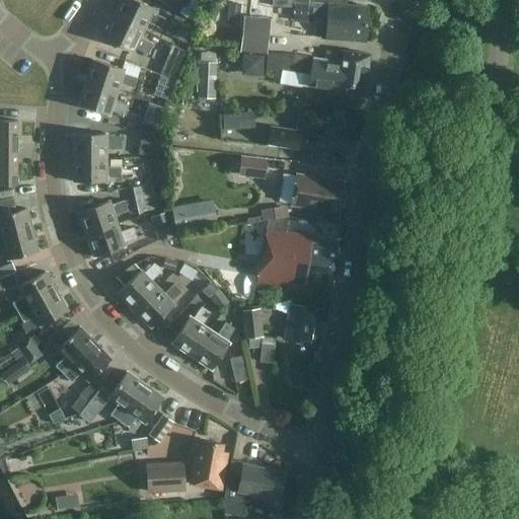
[(160,28),(164,18),(152,12),(153,8),(136,0),(121,0),(114,15),(143,29),(147,22),(160,28)]
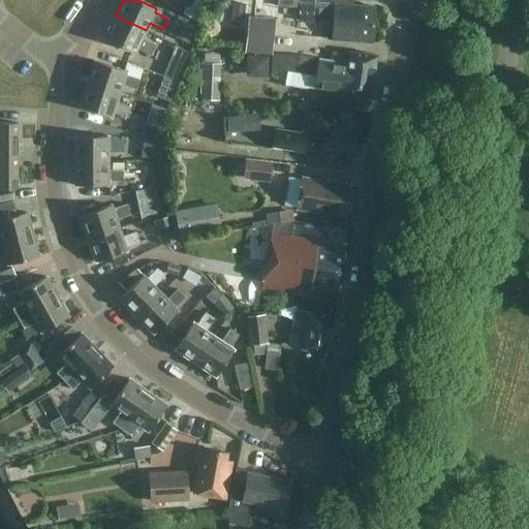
[(299,6),(299,23),(316,24),(317,19),(328,20),(334,20),(333,40),(333,41),(372,43),(372,37),(374,36),(375,30),(372,28),(373,21),(375,20),(375,13),(373,11),(373,7),(353,5),(300,2),(299,6)]
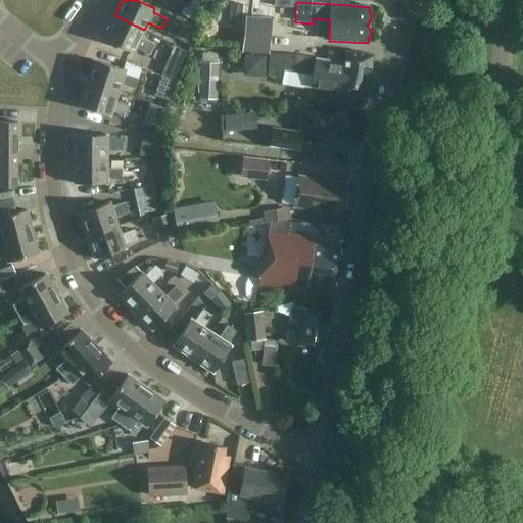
[(141,38),(144,30),(114,15),(104,37),(134,51),(136,48),(149,54),(153,44),(141,38)]
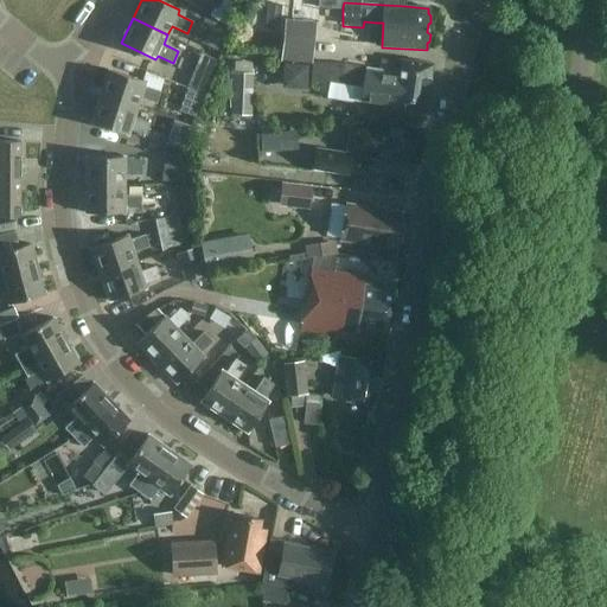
[(285,20),(281,59),(312,63),(315,23),(285,20)]
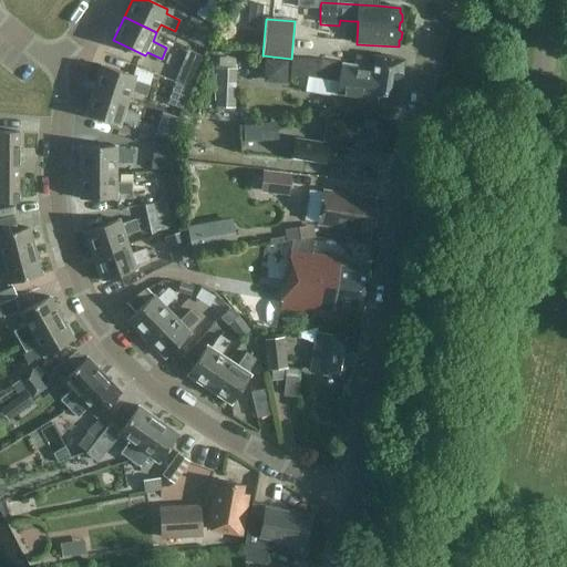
[(214,27),(199,20),(189,40),(204,47),(214,27)]
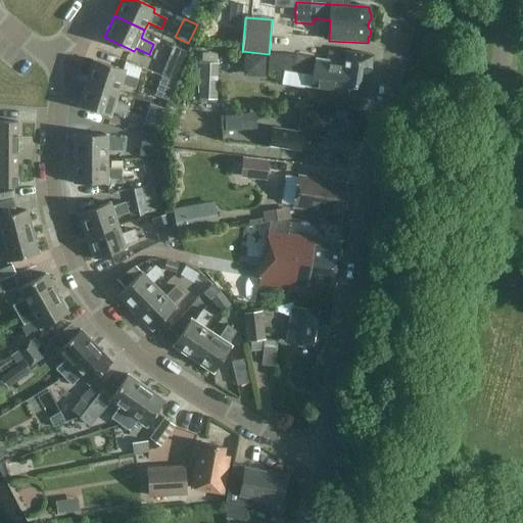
[(344,56),(340,56),(341,52),(329,50),(327,58),(344,61),(342,74),(370,78),(373,55),(345,50),(344,56)]
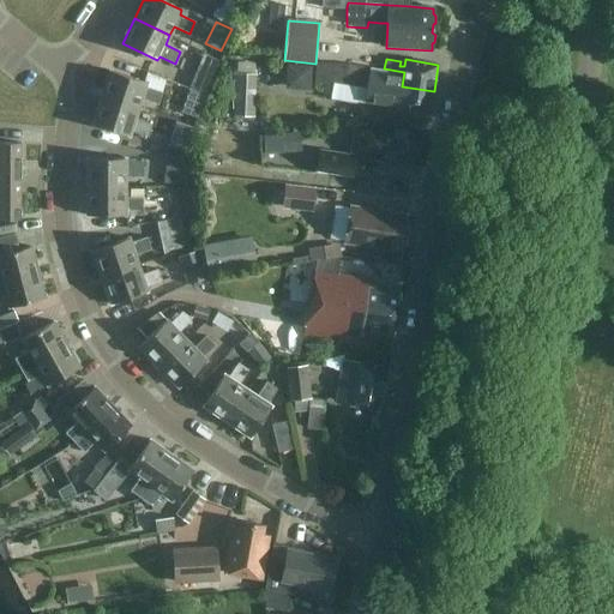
[(344,84),(345,78),(349,64),(317,62),(315,83),(333,83),(344,84)]
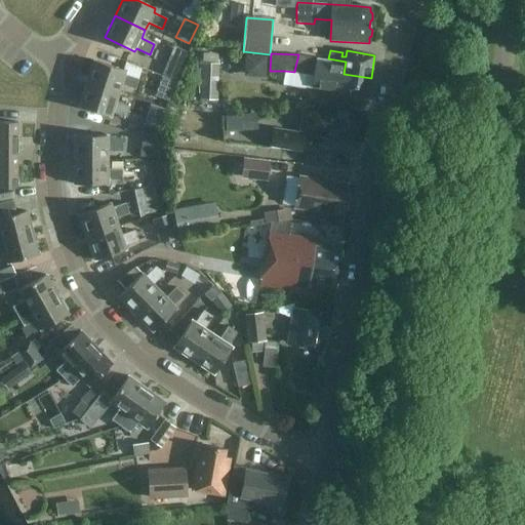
[(163,75),(178,81),(187,61),(171,54),(163,75)]
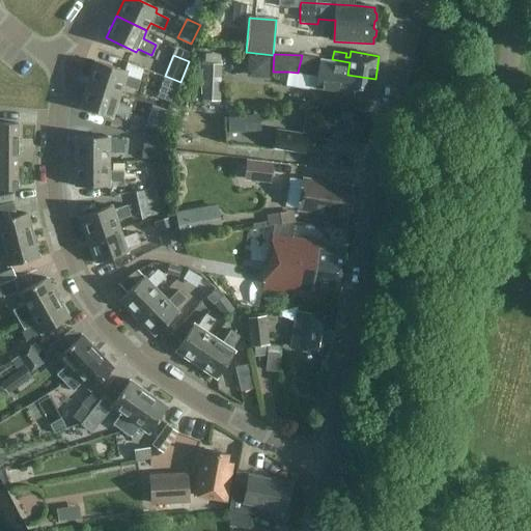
[(189,100),(221,101),(222,63),(220,62),(220,56),(206,55),(206,62),(190,62),(189,100)]
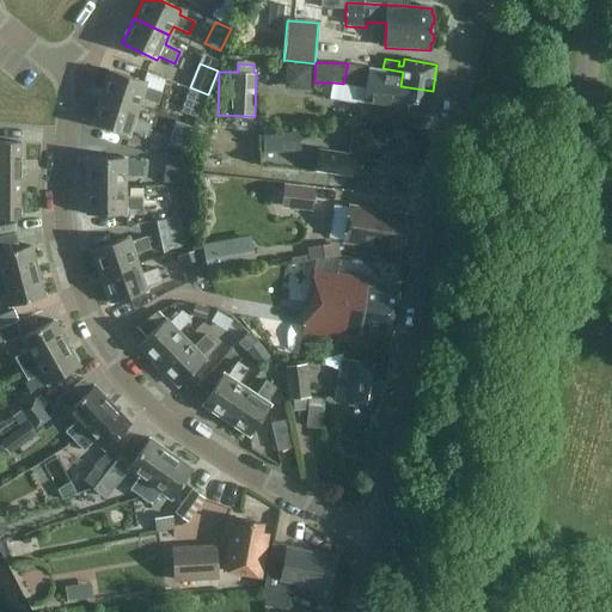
[(311,65),(286,63),(285,87),(308,90),(311,65)]
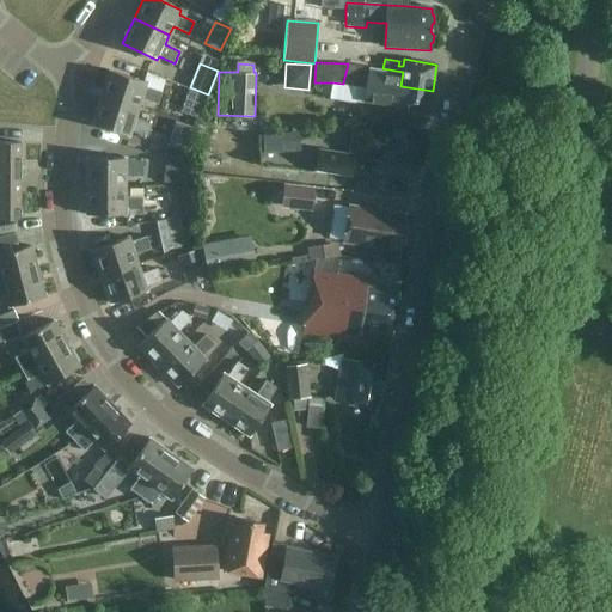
[(429,112),(433,91),(401,86),(403,72),(383,68),(348,63),(344,78),(343,84),(349,84),(366,87),(363,101),(387,104),(386,109),(397,111),(397,108),(429,112)]
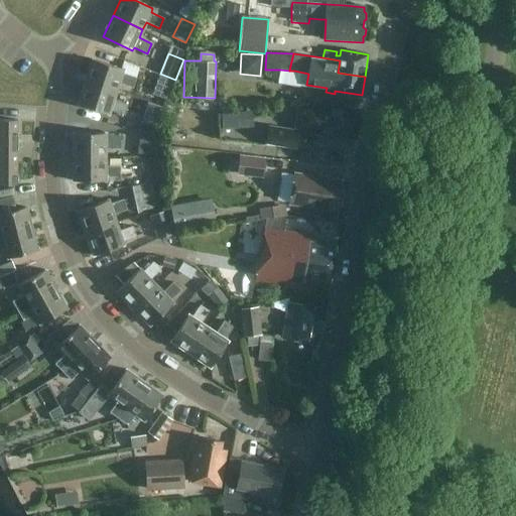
[(133,88),(136,78),(123,74),(124,70),(93,59),(86,82),(117,92),(120,84),(133,88)]
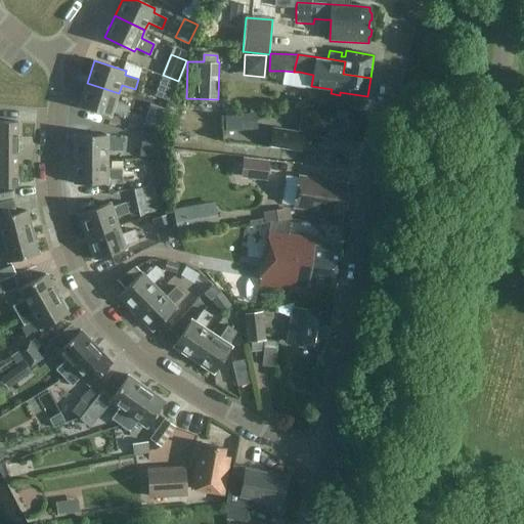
[(282,84),(297,87),(299,72),(294,72),(285,71),(282,84)]
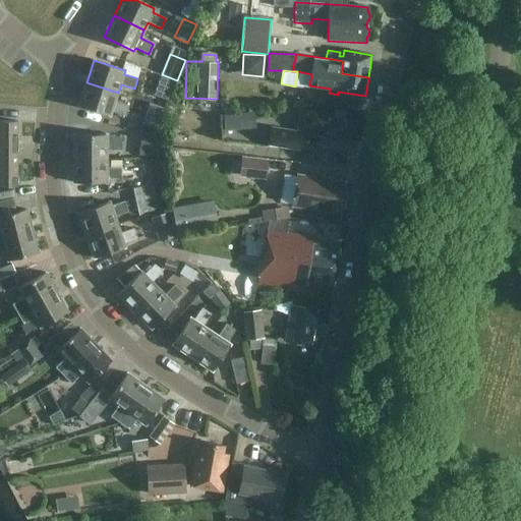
[(166,108),(177,80),(162,74),(154,95),(157,97),(154,104),(166,108)]
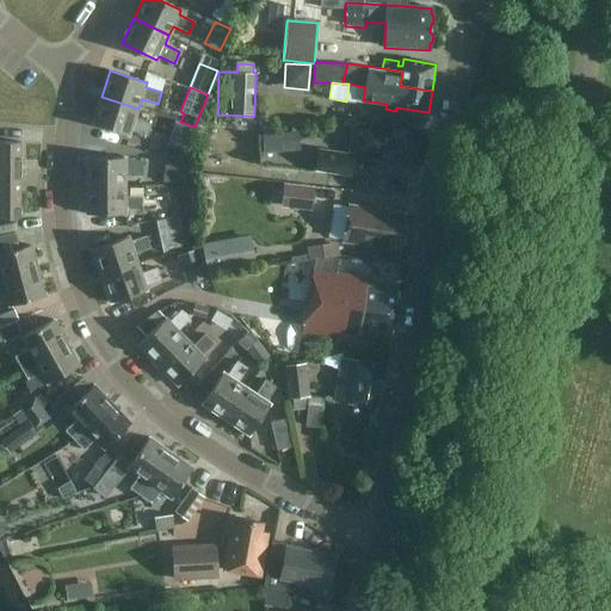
[(136,118),(139,109),(102,97),(93,124),(130,135),(131,130),(148,136),(152,123),(136,118)]
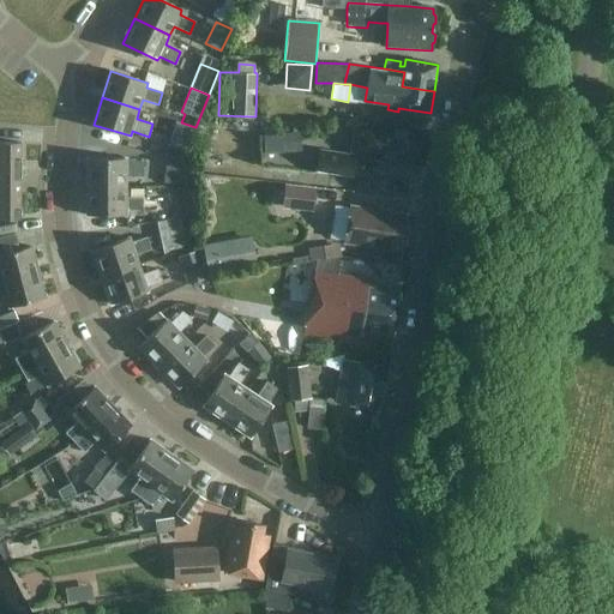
[(168,145),(185,150),(192,127),(175,122),(168,145)]
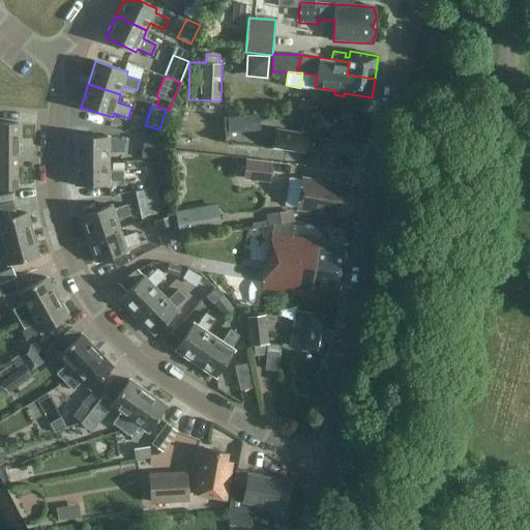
[(315,134),(315,135),(343,139),(344,135),(365,138),(369,113),(319,106),(318,110),(306,108),(302,131),(315,134)]
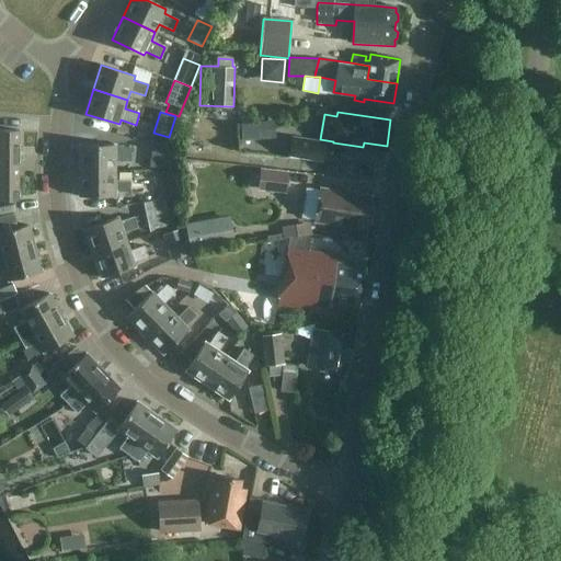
[(243,144),(264,141),(263,125),(241,127),(243,144)]
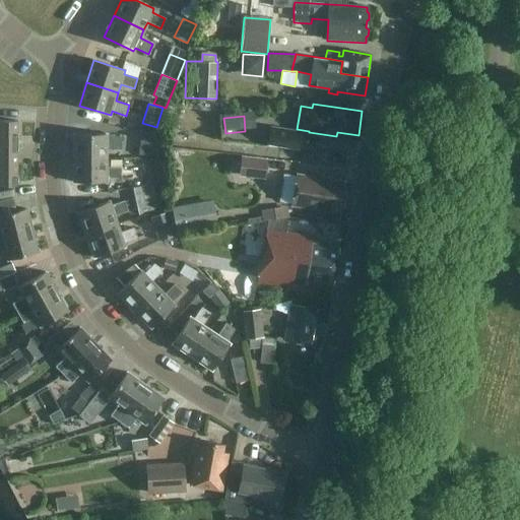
[(0,142),(17,143),(17,121),(0,121),(0,142)]
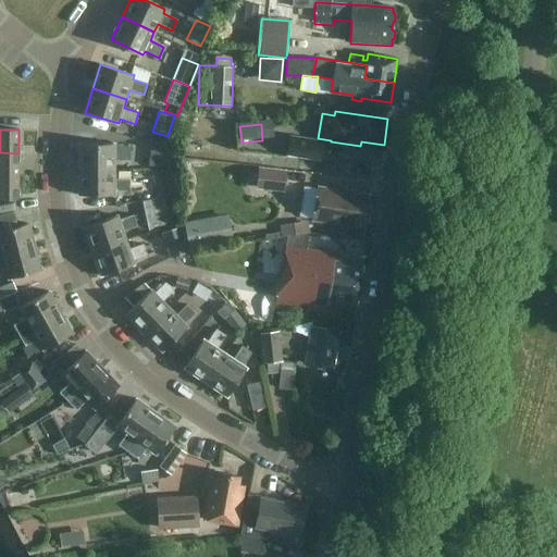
[(313,146),(313,143),(291,139),(287,158),(321,162),(323,147),(313,146)]
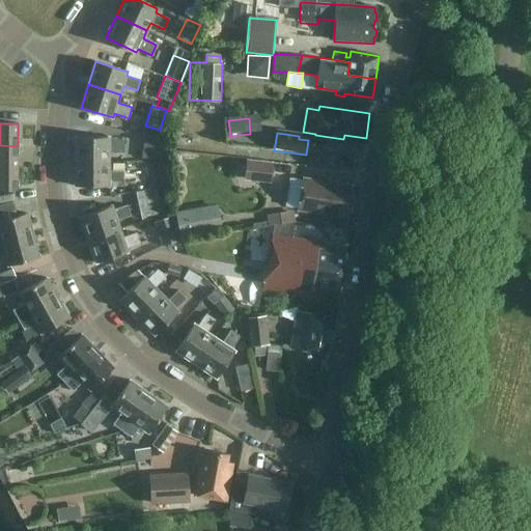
[(123,152),(124,141),(109,141),(109,137),(76,136),(76,161),(109,162),(109,152),(123,152)]
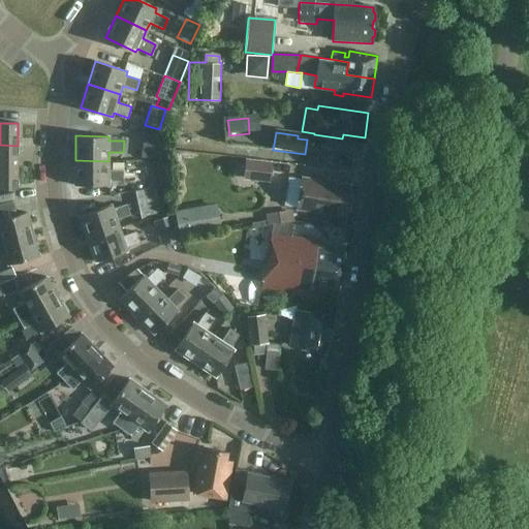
[(166,142),(149,137),(145,157),(162,160),(166,142)]
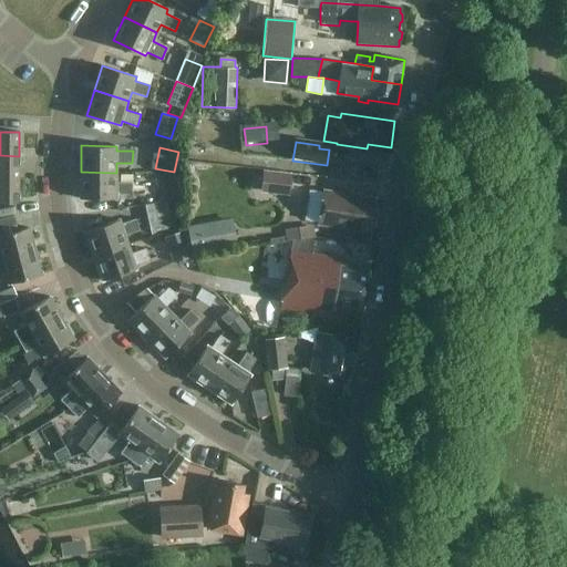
[(0,178),(19,179),(19,156),(0,155),(0,178)]
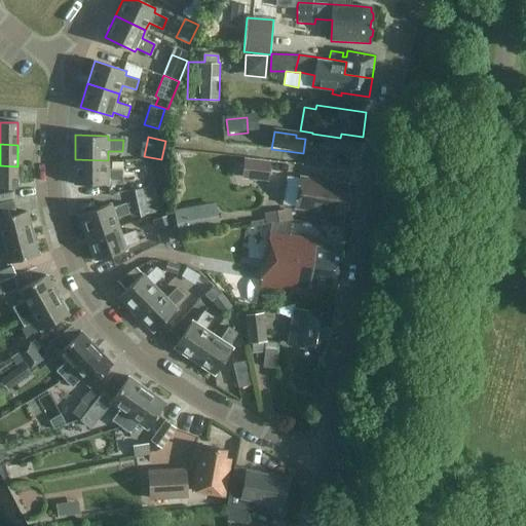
[(241,179),(268,182),(271,161),(243,158),(241,179)]
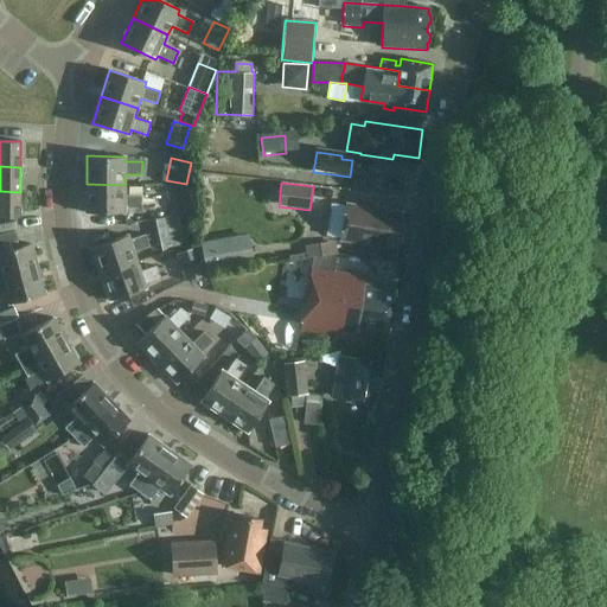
[(125,195),(125,185),(87,184),(87,212),(125,213),(125,209),(141,209),(141,195),(125,195)]
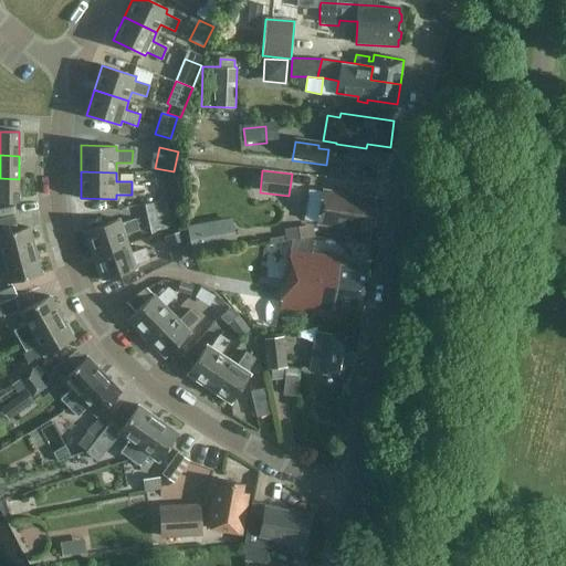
[(0,202),(19,202),(19,179),(0,178),(0,202)]
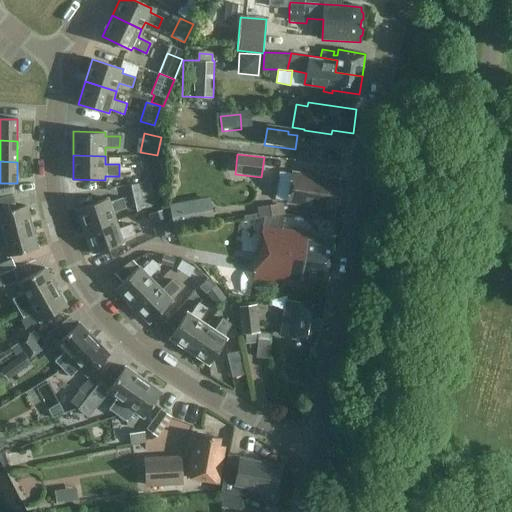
[(341,181),(292,173),(287,202),(336,210),(341,181)]
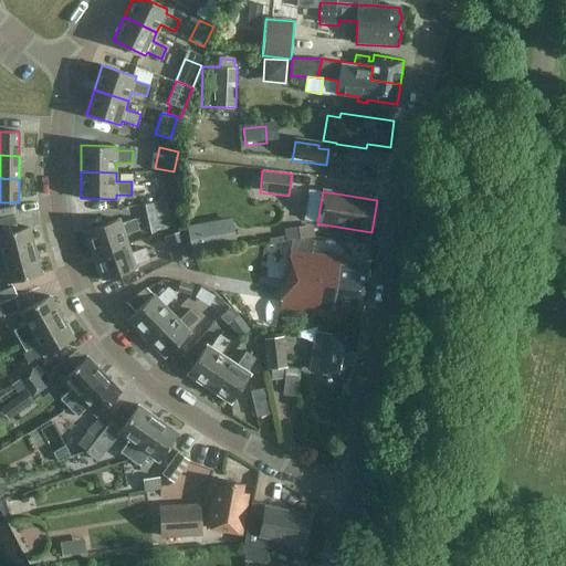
[(146,205),(153,233),(174,228),(167,200),(146,205)]
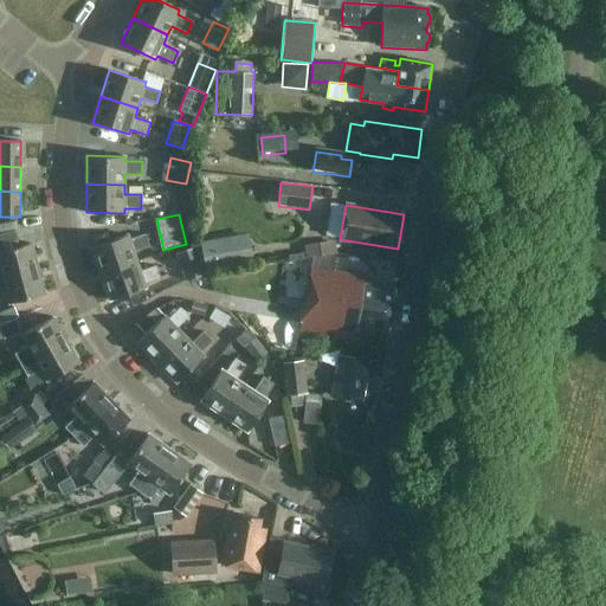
[(101,274),(137,260),(134,251),(149,245),(146,233),(129,239),(128,234),(92,247),(101,274)]
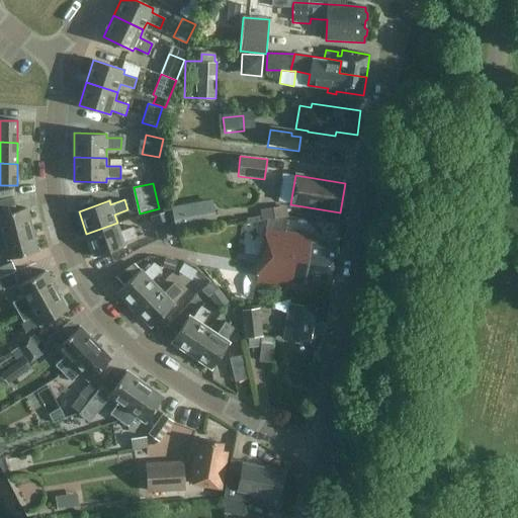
[(172,207),(176,229),(217,222),(212,199),(172,207)]
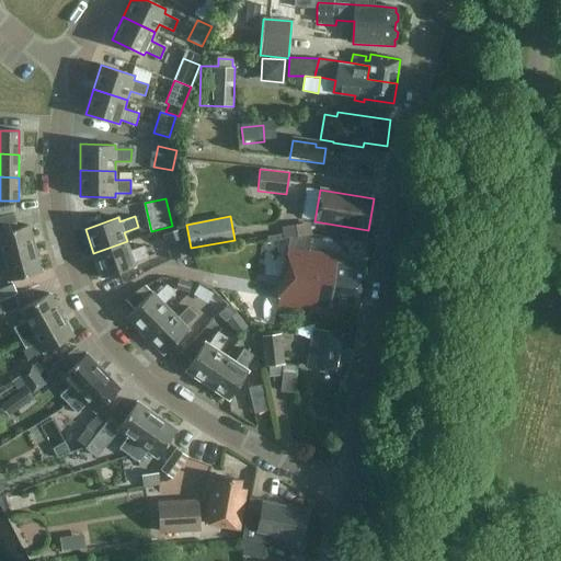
[(309,224),(281,227),(283,239),(310,235),(309,224)]
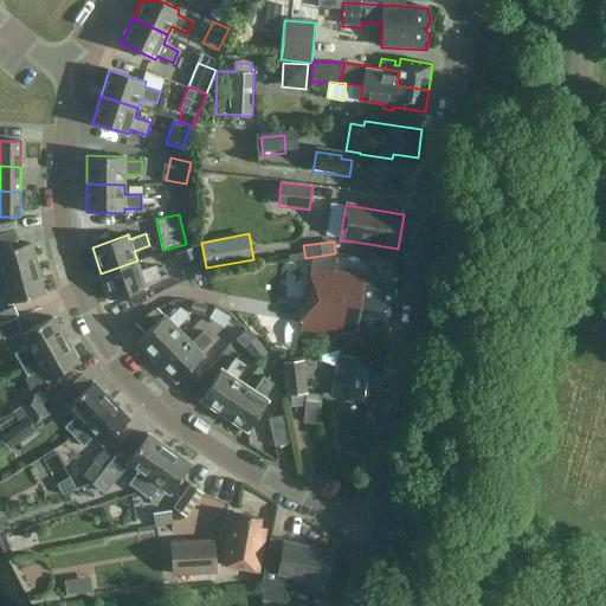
[(32,243),(0,251),(0,278),(39,269),(32,243)]
